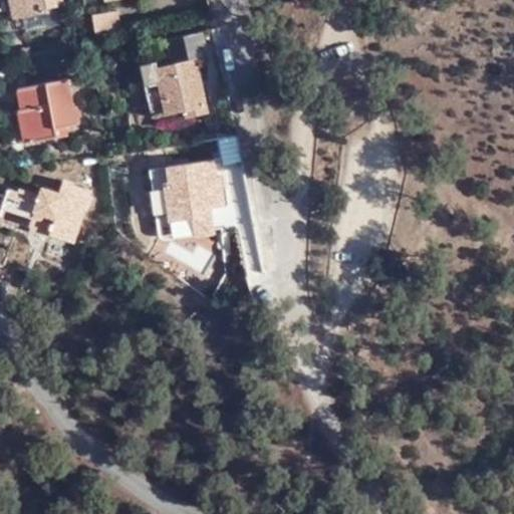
[(17,0),(9,0),(13,20),(21,17),(17,0)]
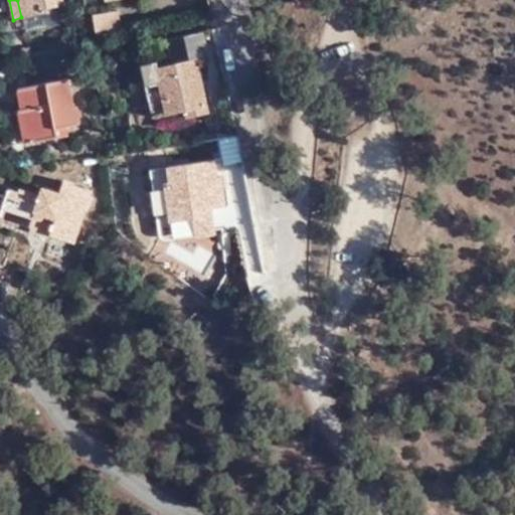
[(17,0),(21,17),(40,15),(40,10),(53,8),(61,6),(59,0),(17,0)]
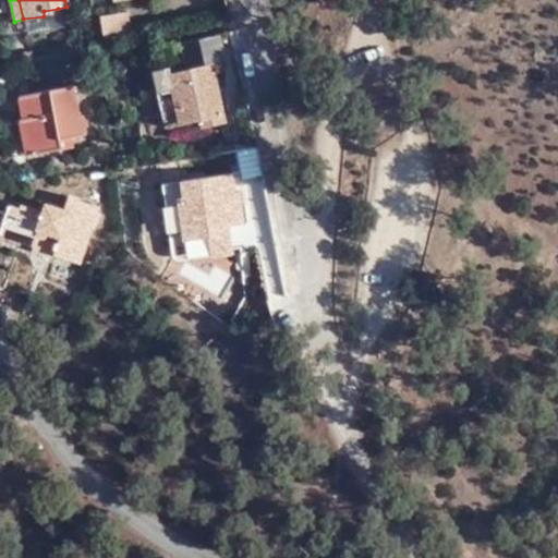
[(44,16),(23,19),(26,35),(62,28),(58,9),(44,11),(44,16)]
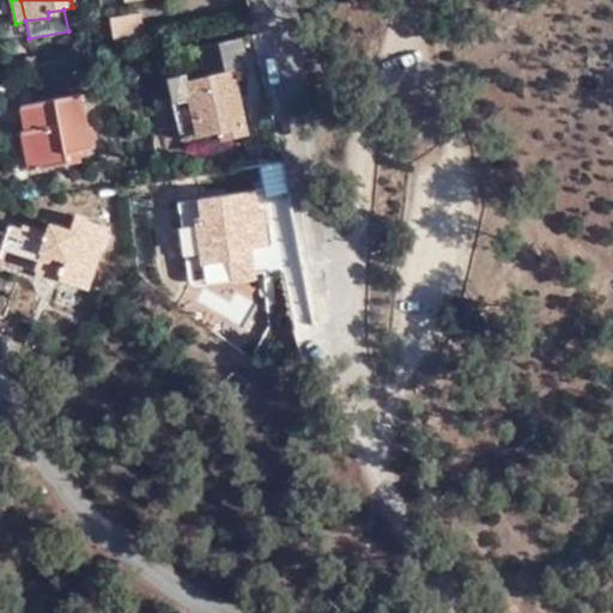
[(235,72),(186,82),(198,137),(225,132),(246,128),(235,72)]
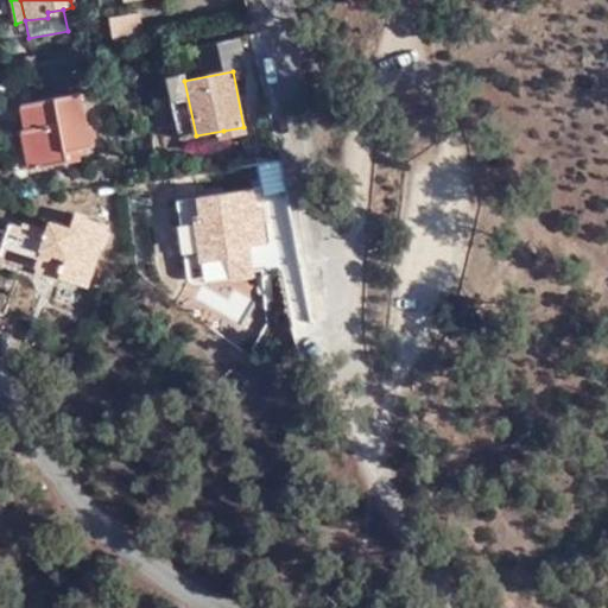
[(196,135),(184,81),(183,75),(168,77),(181,138),(196,135)]
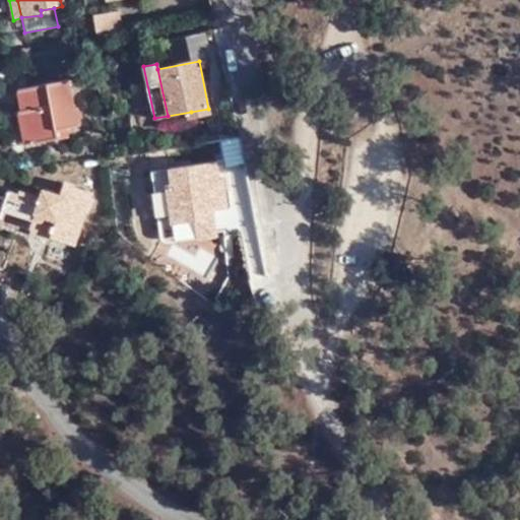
[(75,79),(68,81),(70,92),(78,92),(75,79)]
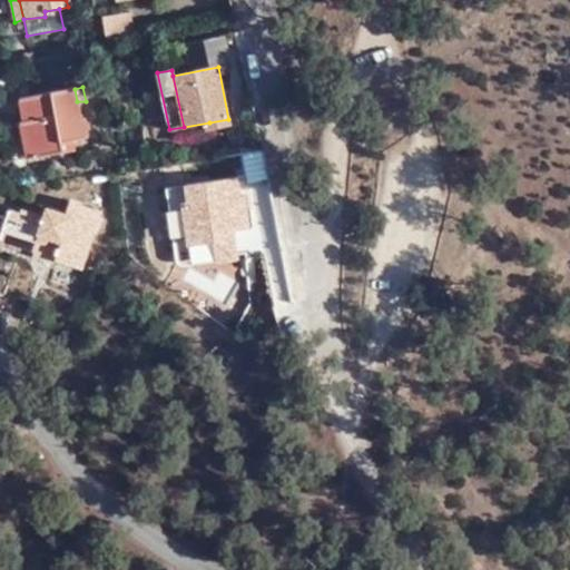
[(77,101),(75,89),(20,100),(25,121),(30,120),(37,156),(64,150),(61,141),(75,138),(88,137),(84,116),(80,117),(77,101)]
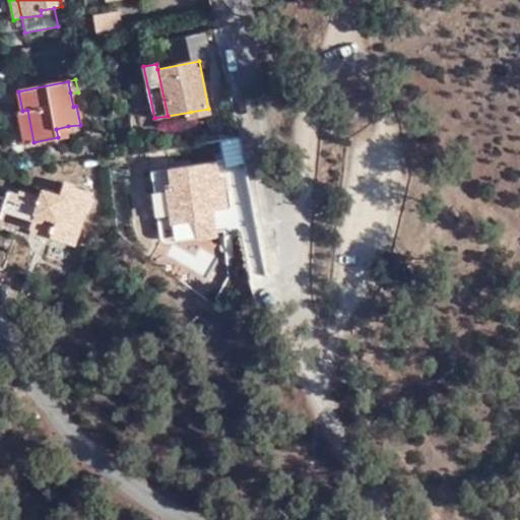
[(22,111),(18,91),(12,91),(16,113),(18,113),(24,144),(34,142),(27,110),(22,111)]
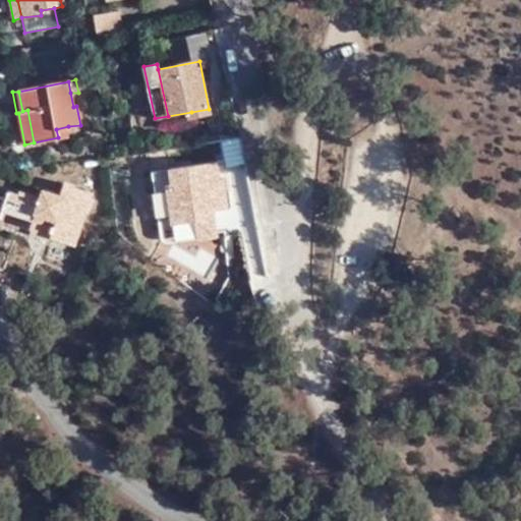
[(211,117),(209,109),(191,112),(193,119),(211,117)]
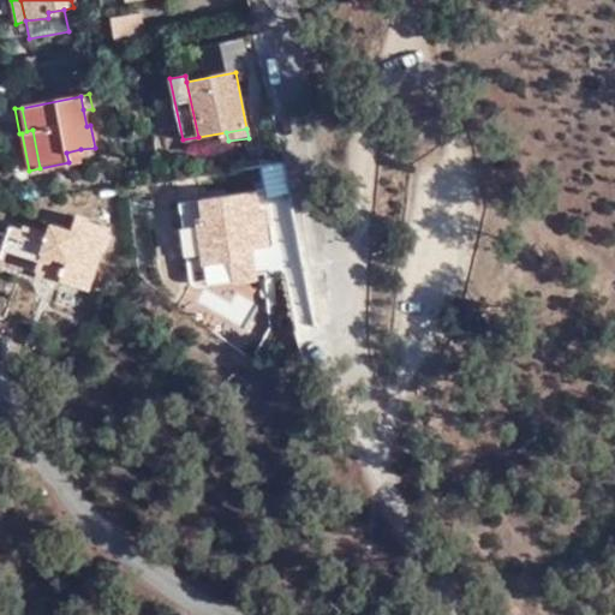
[(82,160),(81,149),(66,153),(69,162),(82,160)]
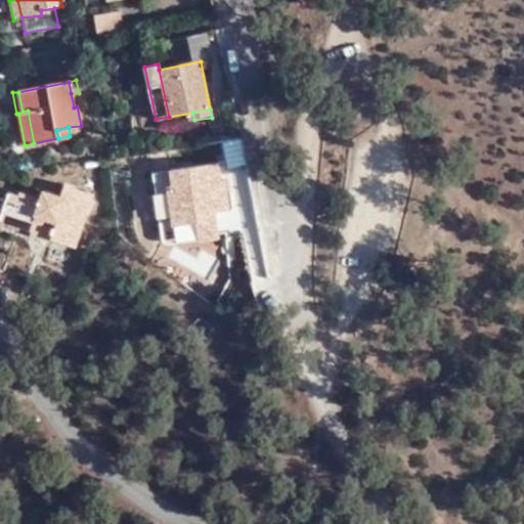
[(221,165),(171,171),(173,185),(167,186),(172,225),(198,222),(195,215),(230,210),(226,180),(223,180),(221,165)]
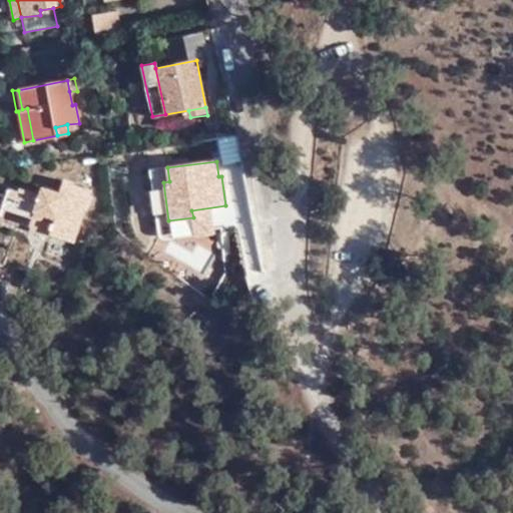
[(169,181),(167,167),(154,168),(161,223),(168,220),(163,182),(169,181)]
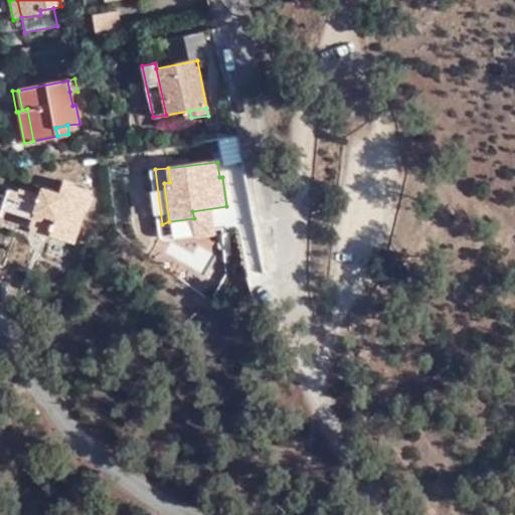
[(10,188),(7,196),(0,214),(30,226),(33,217),(35,212),(56,218),(53,225),(50,236),(73,245),(93,191),(65,181),(62,193),(43,186),(40,195),(21,188),(20,192),(10,188)]
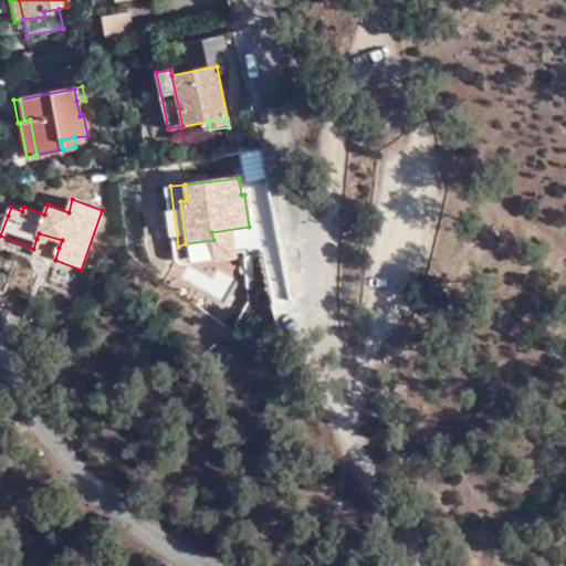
[(37,239),(59,248),(62,240),(39,233),(37,239)]
